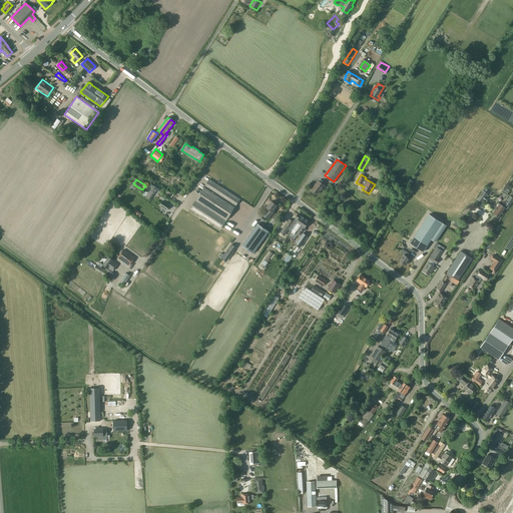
[(220,229),(240,199),(209,179),(190,209),(220,229)]
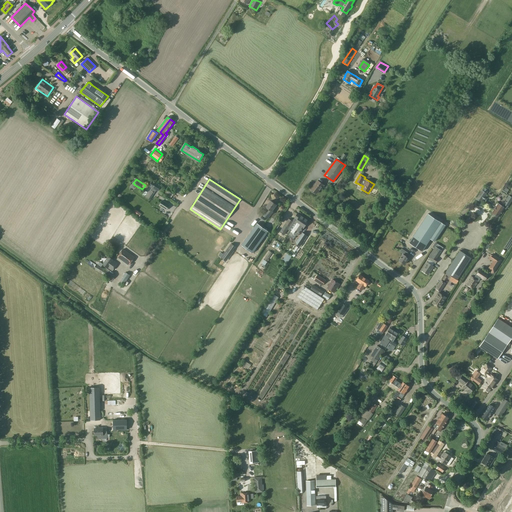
[(323,188),(324,186),(318,180),(311,189),(311,190),(311,191),(315,193),(316,193),(316,194),(321,187),(323,188)]
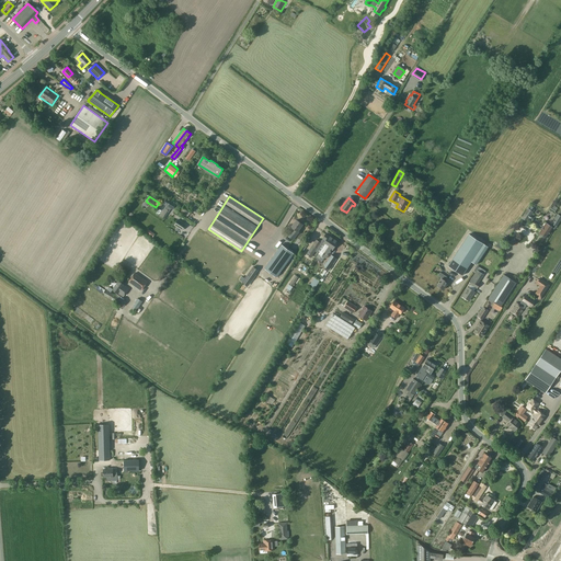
[(173,209),(176,204),(167,198),(167,199),(164,199),(163,202),(164,203),(163,204),(167,206),(161,216),(164,218),(171,208),(173,209)]
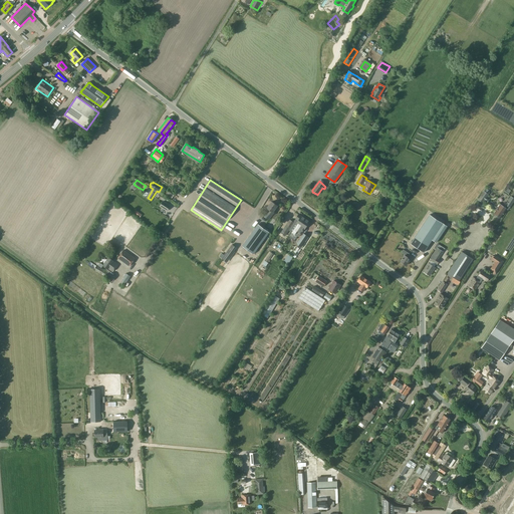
[(172,198),(176,192),(169,188),(166,194),(172,198)]
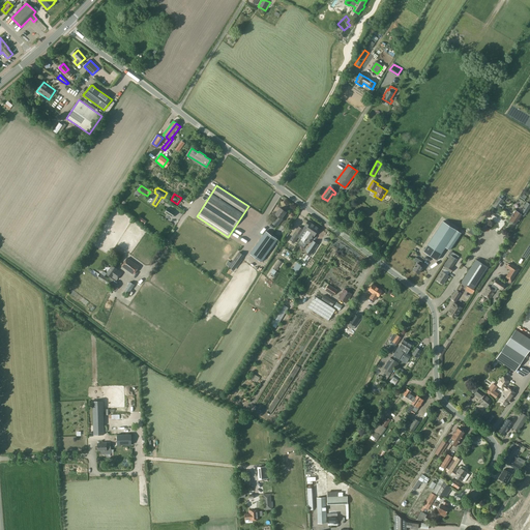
[(521,196),(518,200),(523,203),(527,196),(523,194),(522,196),(521,196)]
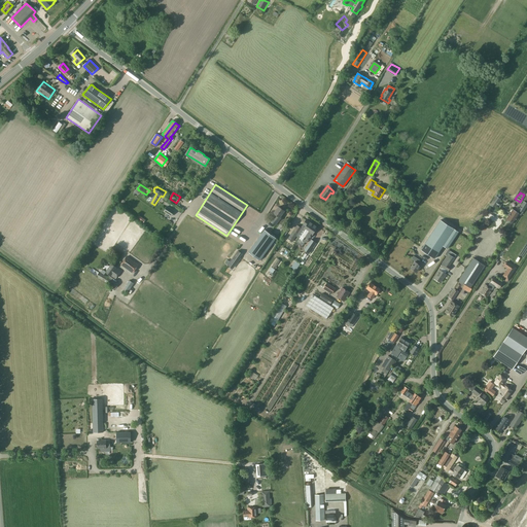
[(495,207),(500,199),(496,196),(491,204),(495,207)]
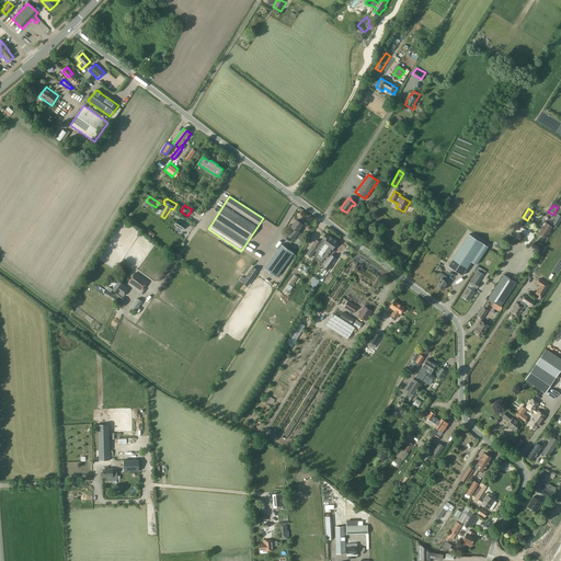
[(554,229),(560,218),(560,216),(558,215),(550,226),(547,222),(539,233),(546,238),(553,228),(554,229)]
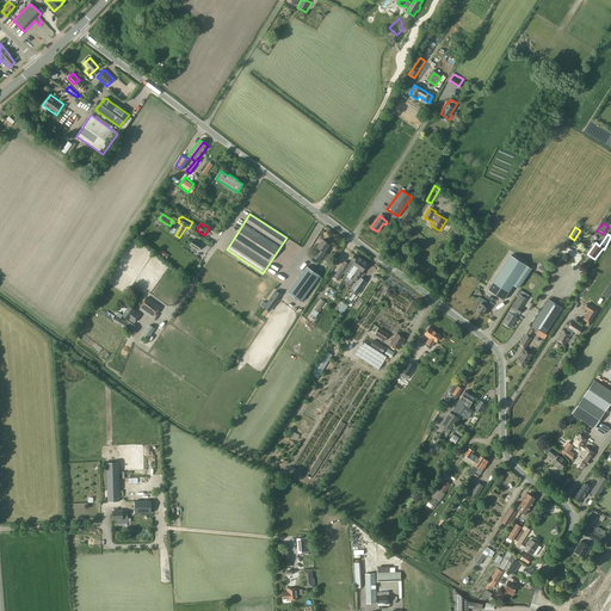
[(198,251),(202,245),(193,239),(190,245),(198,251)]
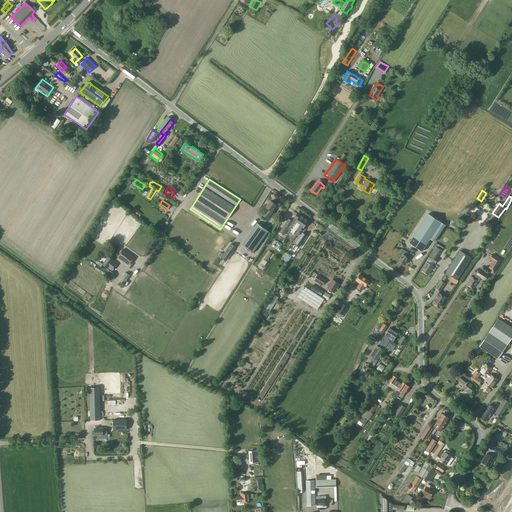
[(265,211),(262,215),(268,219),(269,217),(271,214),(270,213),(276,205),(271,201),(265,209),(268,211),(267,212),(265,211)]
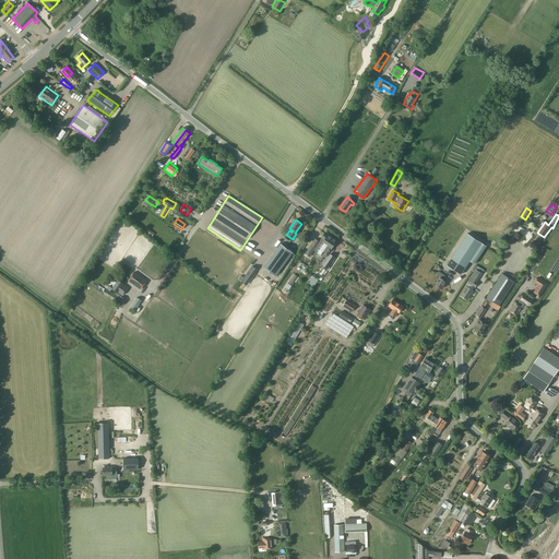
[(145,227),(143,232),(151,237),(153,234),(145,227)]
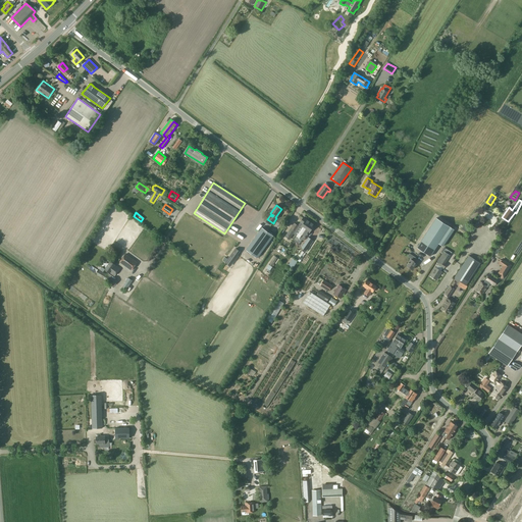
[(304,222),(296,236),(297,236),(300,238),(310,222),(304,217),(301,221),(304,222)]
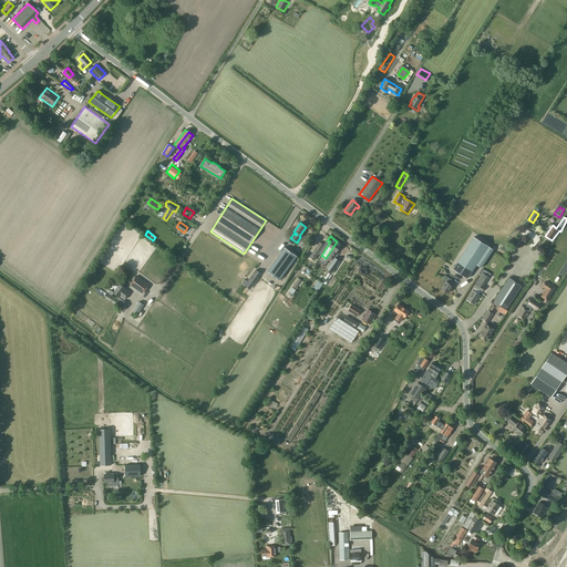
[(493,249),(474,237),(453,268),(467,278),(477,264),(482,267),(493,249)]
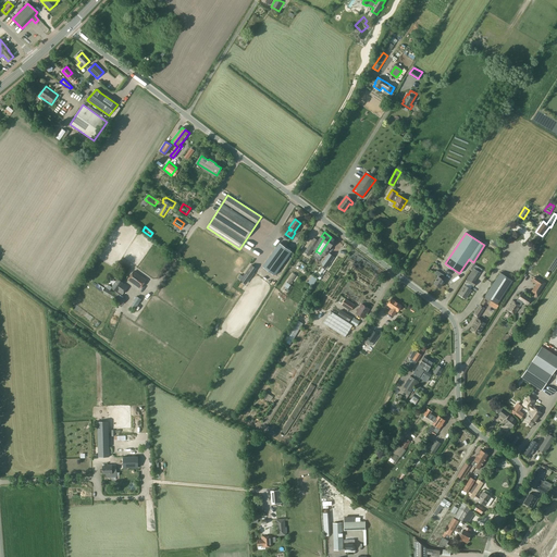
[(312,249),(316,251),(324,237),(321,236),(318,240),(319,240),(312,249)]
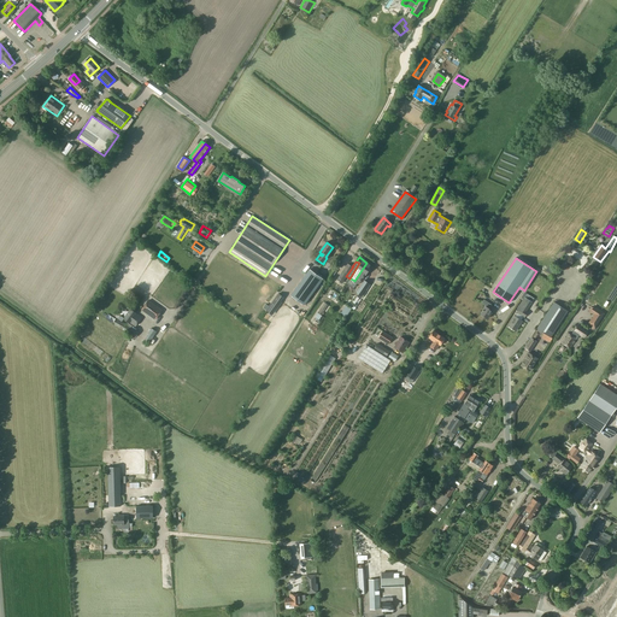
[(346,276),(353,266),(352,266),(348,263),(336,280),(342,282),(346,276)]
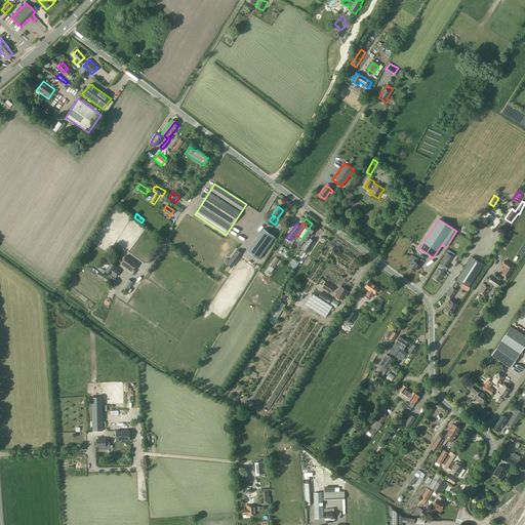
[(312,224),(301,239),(304,241),(305,242),(311,234),(316,227),(315,226),(315,225),(314,224),(313,224),(312,224)]
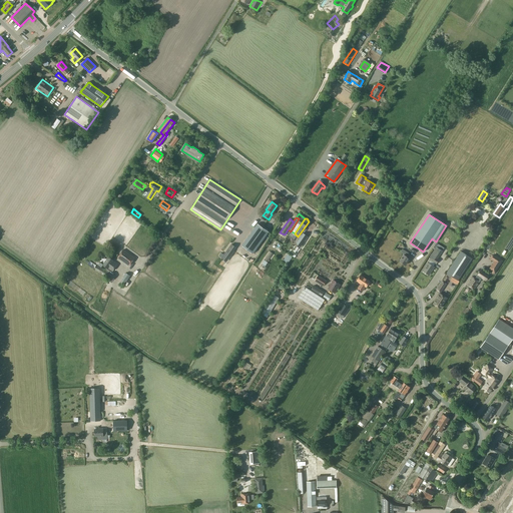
[(269,231),(257,223),(241,245),(252,253),(269,231)]
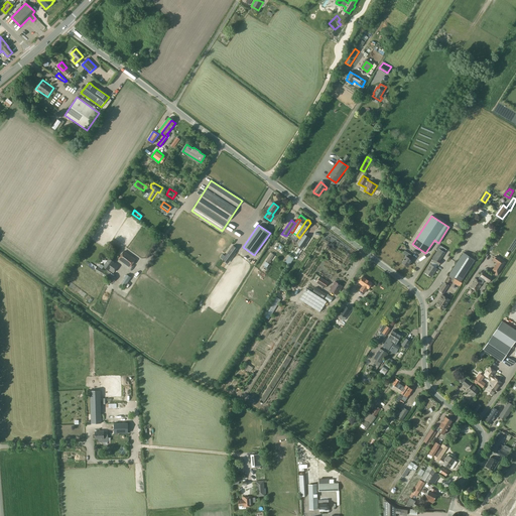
[(304,234),(297,245),(302,248),(309,237),(304,234)]
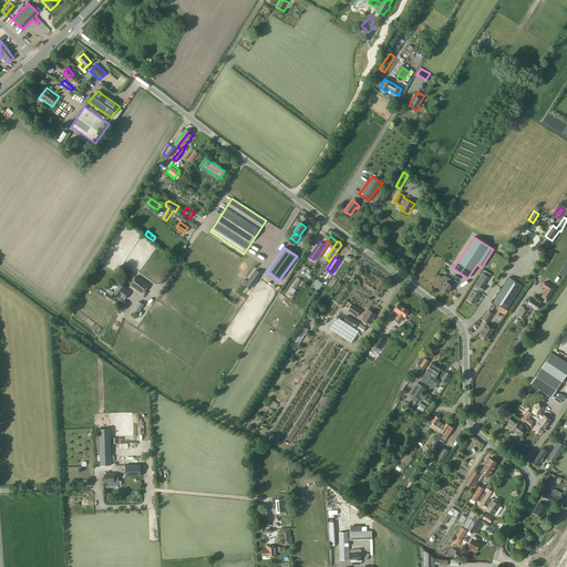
[(260,272),(256,269),(245,285),(249,288),(260,272)]
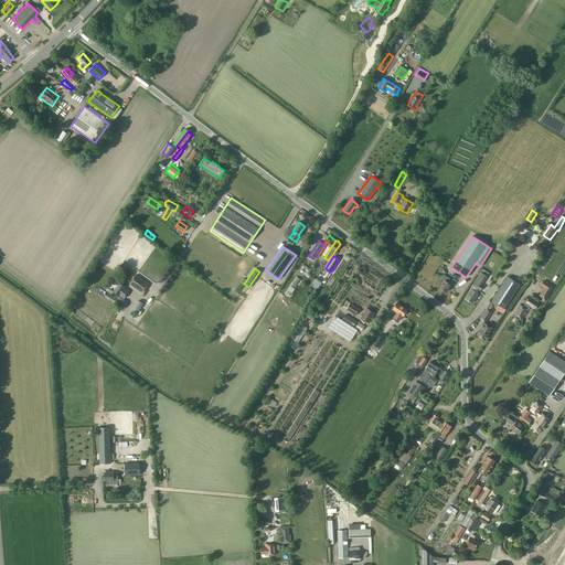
[(481,273),(476,280),(477,281),(482,285),(488,277),(481,273)]
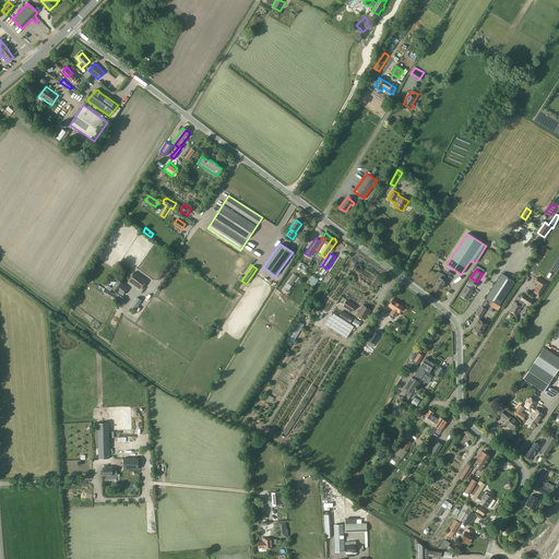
[(146,281),(134,272),(129,281),(141,288),(146,281)]
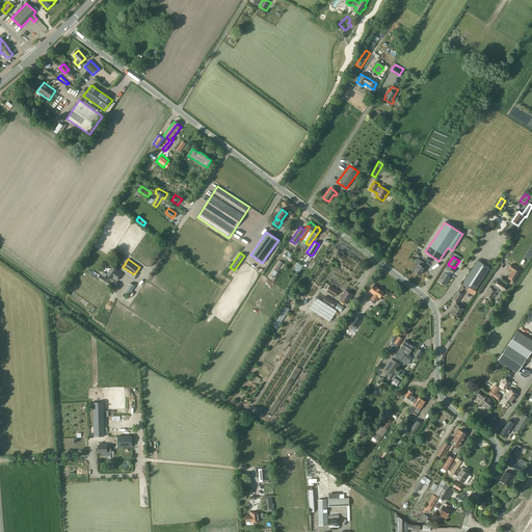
[(276,271),(283,263),(281,261),(271,273),(274,275),(277,272),(276,271)]
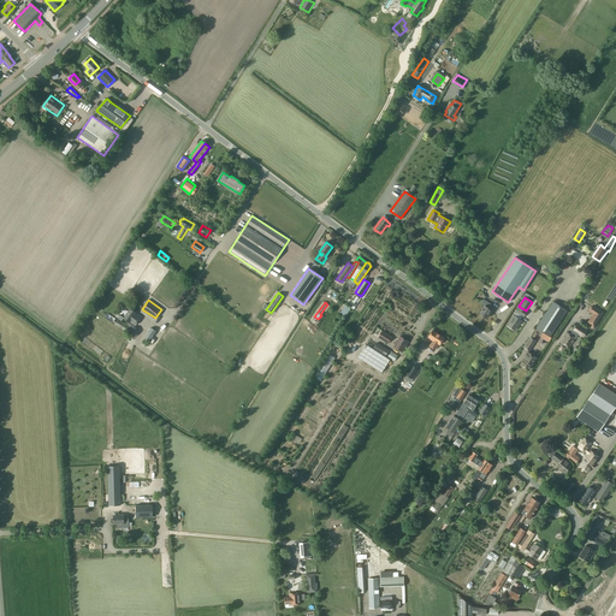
[(550,336),(567,311),(552,302),(537,327),(550,336)]
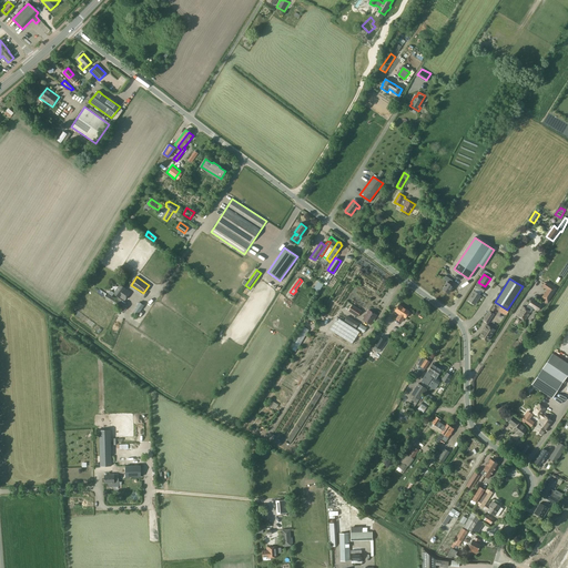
[(448,293),(454,286),(455,283),(449,280),(443,288),(448,293)]
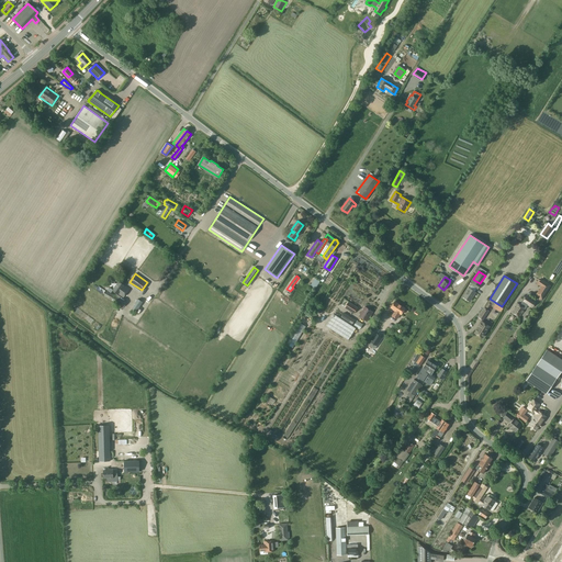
[(551,284),(541,278),(538,283),(542,285),(536,295),(541,300),(551,284)]
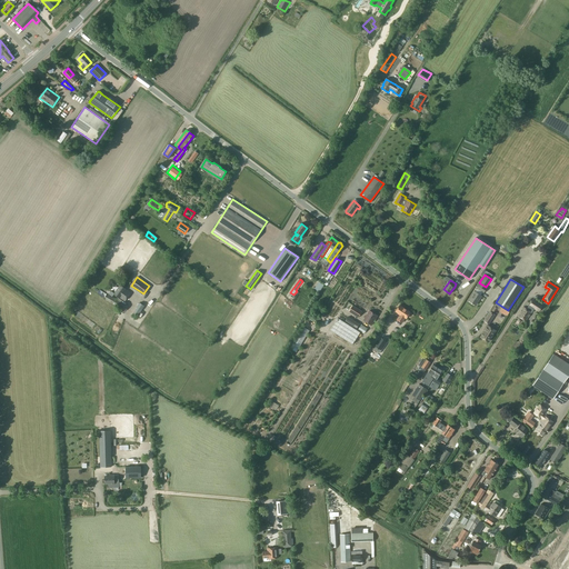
[(483,292),(487,288),(480,283),(477,288),(483,292)]
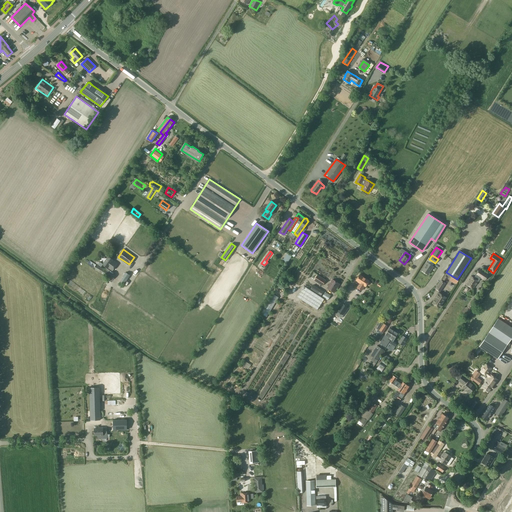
[(112,270),(117,263),(113,260),(108,257),(103,264),(112,270)]
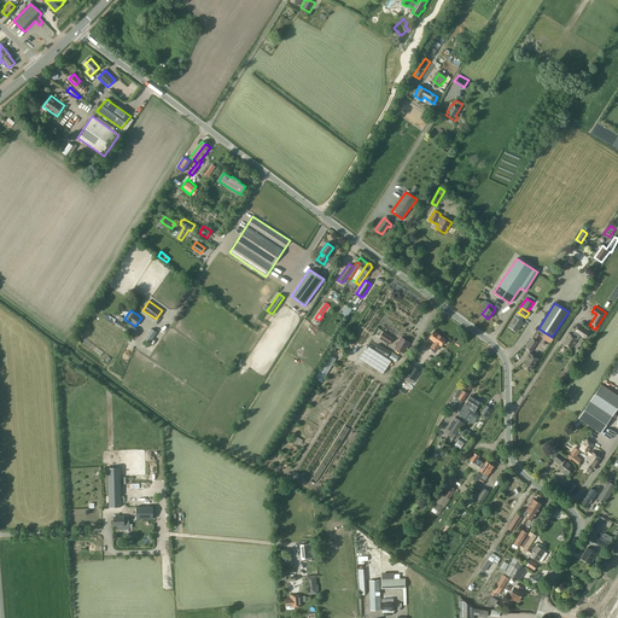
[(517,331),(523,321),(516,316),(509,327),(517,331)]
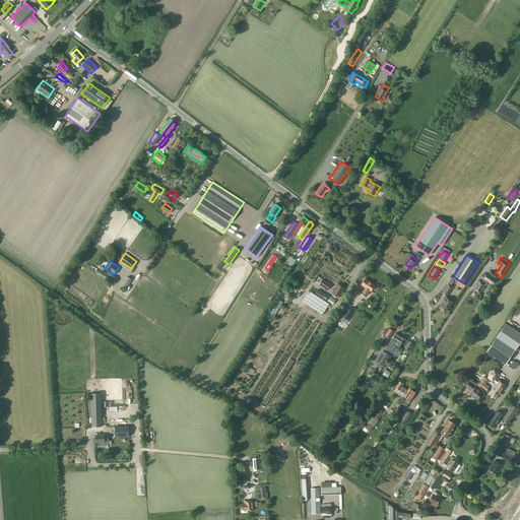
[(107,274),(99,270),(96,274),(115,284),(117,280),(111,276),(112,275),(108,272),(107,274)]
